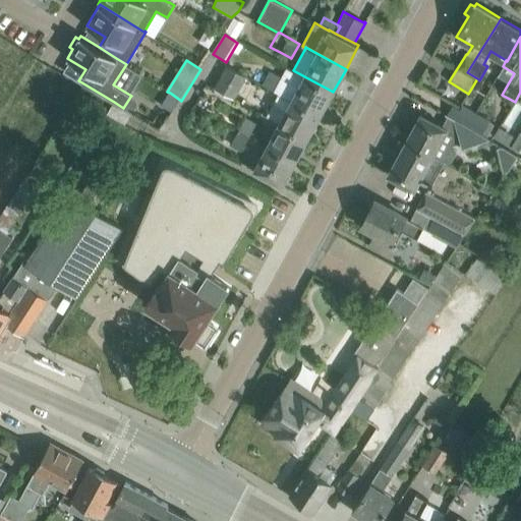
[(227,65),(213,88),(234,99),(246,76),(227,65)]
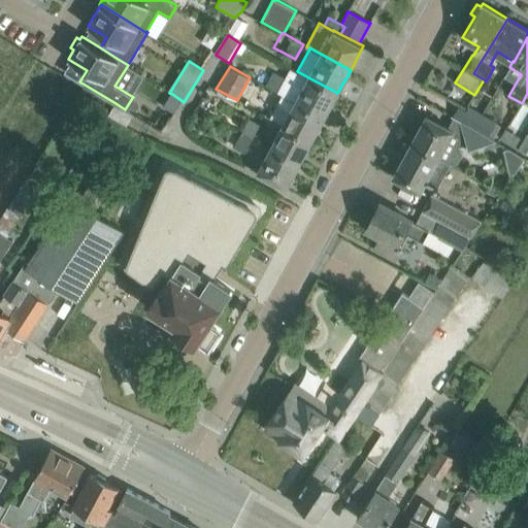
[(277,92),(286,77),(273,70),(265,86),(277,92)]
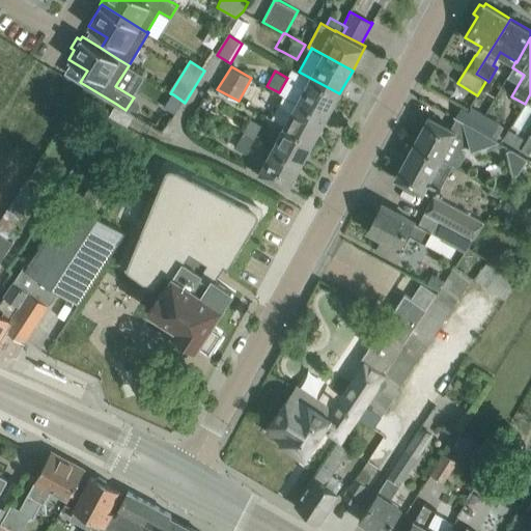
[(327,117),(339,93),(310,78),(298,102),(327,117)]
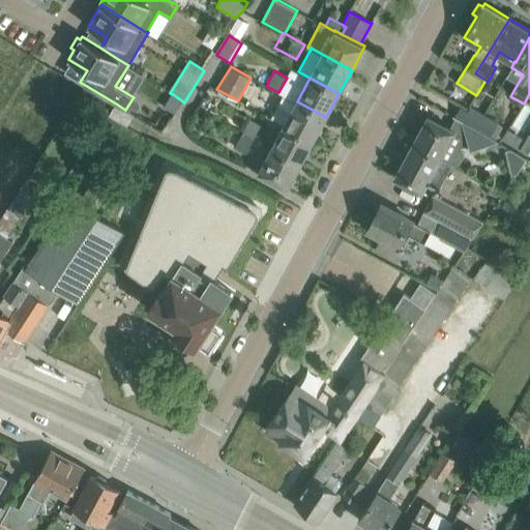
[(176,116),(184,102),(173,94),(164,109),(176,116)]
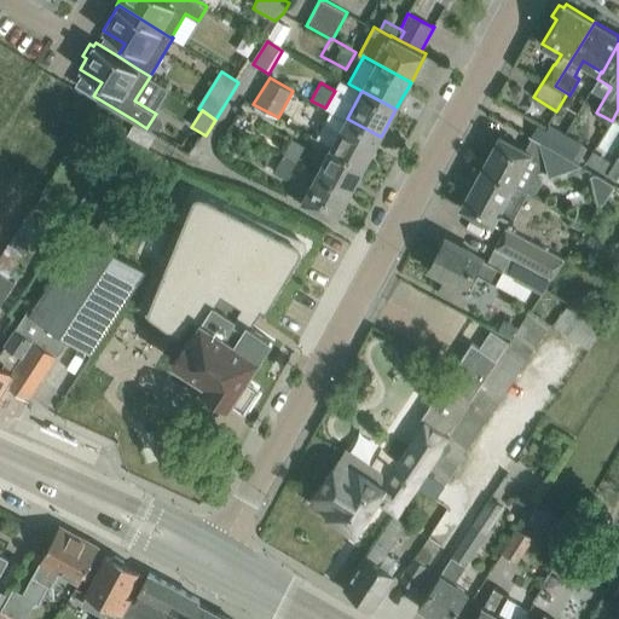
[(381,137),(347,119),(331,110),(317,138),(331,146),(366,165),(381,137)]
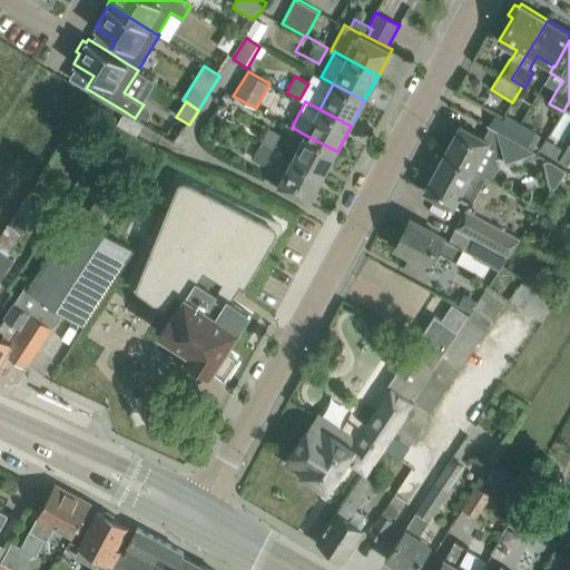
[(143,106),(135,118),(144,124),(151,111),(143,106)]
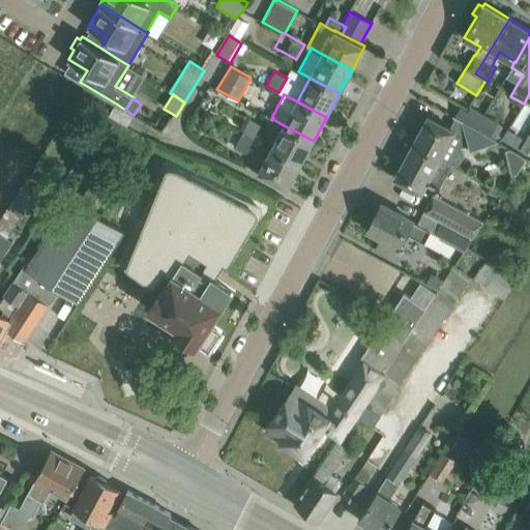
[(473,125),(492,136),(493,137),(500,123),(481,113),(473,125)]
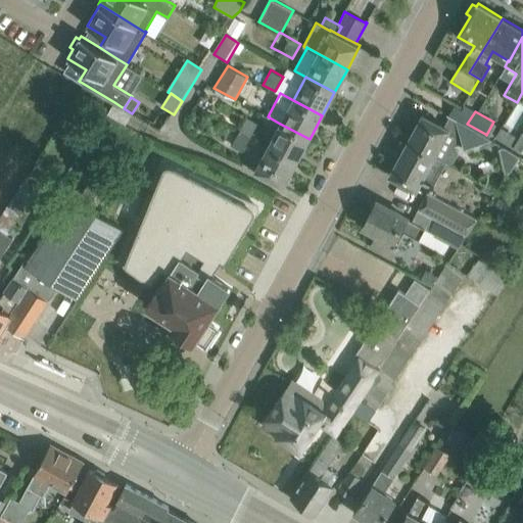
[(422,113),(408,141),(446,161),(454,160),(458,152),(456,145),(463,143),(464,147),(491,139),(450,115),(444,126),(422,113)]
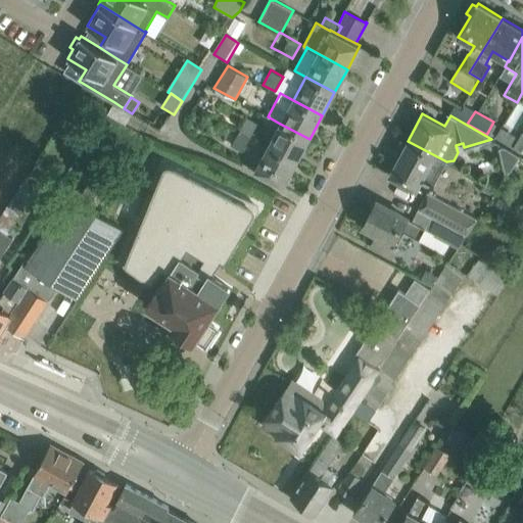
[(250,138),(257,123),(246,116),(238,132),(250,138)]
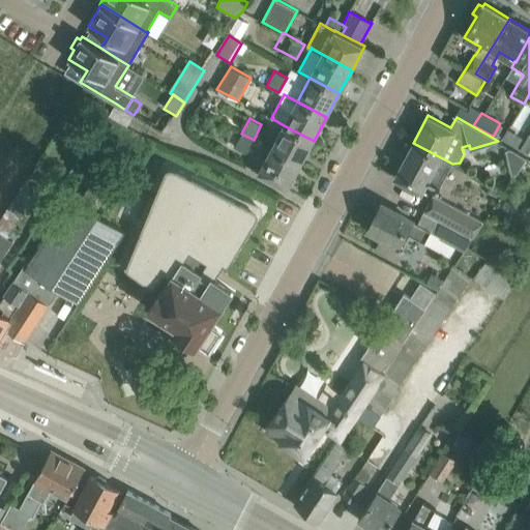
[(300,165),(314,141),(284,125),(271,149),(300,165)]
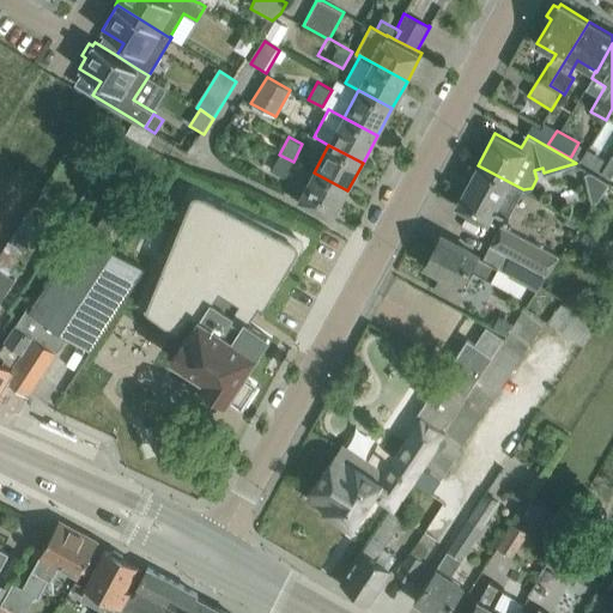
[(612,153),(602,173),(612,178),(612,153)]
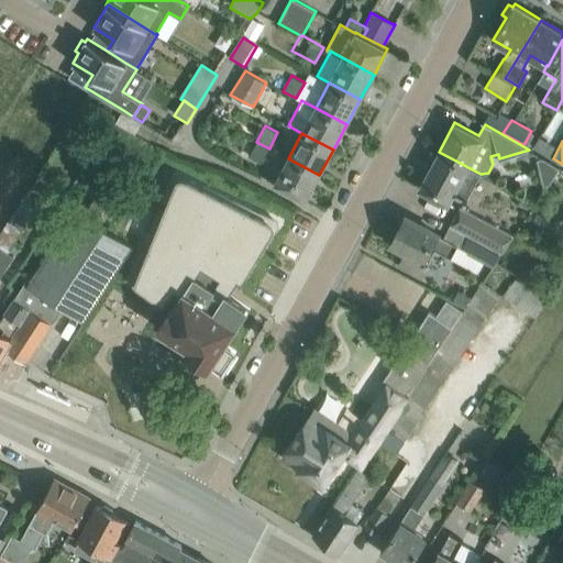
[(262,163),(269,148),(256,142),(254,147),(244,142),(238,155),(247,161),(250,156),(262,163)]
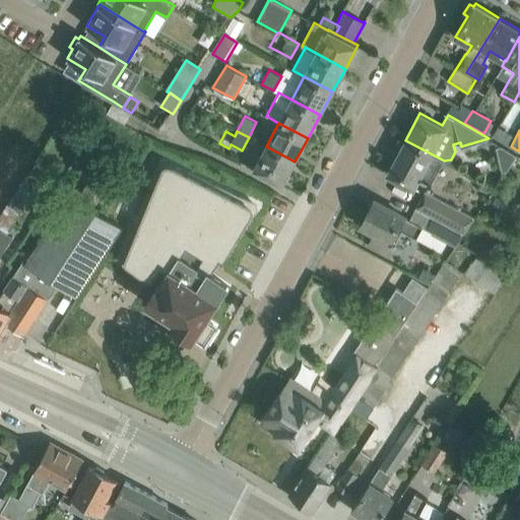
[(431,186),(444,160),(405,140),(387,174),(413,189),(418,180),(431,186)]
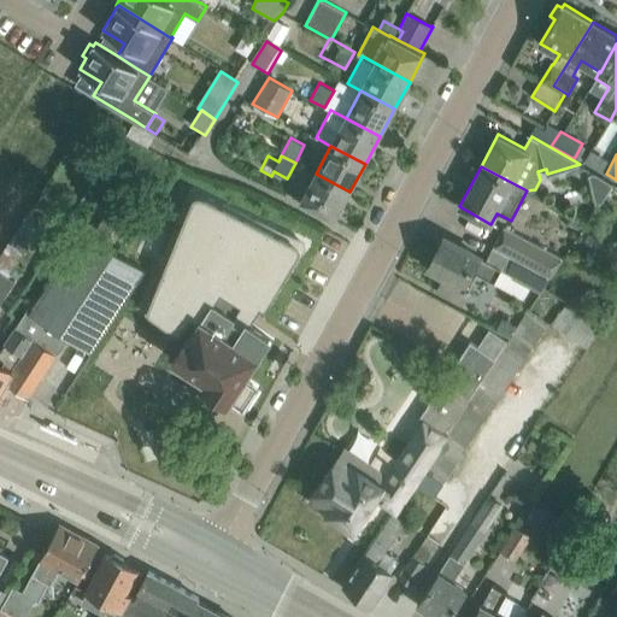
[(335,219),(350,192),(316,174),(300,201),(335,219)]
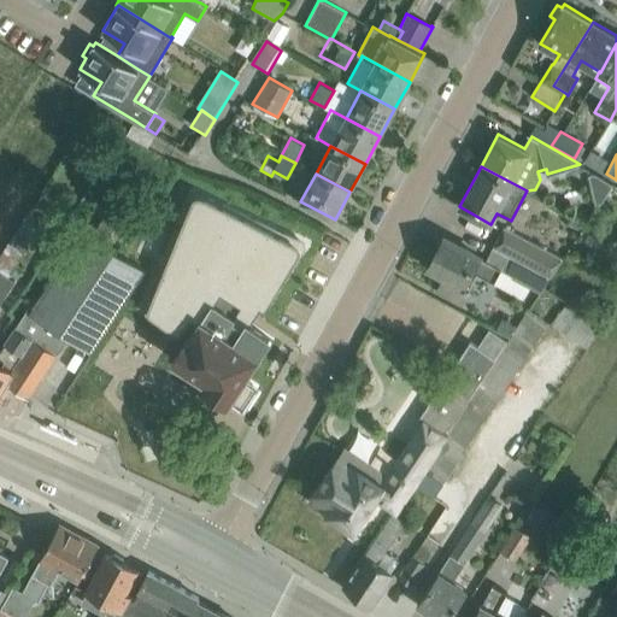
[(147,309),(147,310),(147,311),(147,312),(148,313),(148,315),(177,333),(189,318),(199,324),(189,339),(188,339),(174,359),(209,382),(205,386),(229,401),(230,399),(244,409),(258,387),(245,377),(269,336),(250,324),(260,307),(264,310),(304,248),(304,247),(304,245),(304,244),(303,242),(301,241),(199,194),(197,194),(195,194),(194,194),(193,195),(192,197),(147,309)]
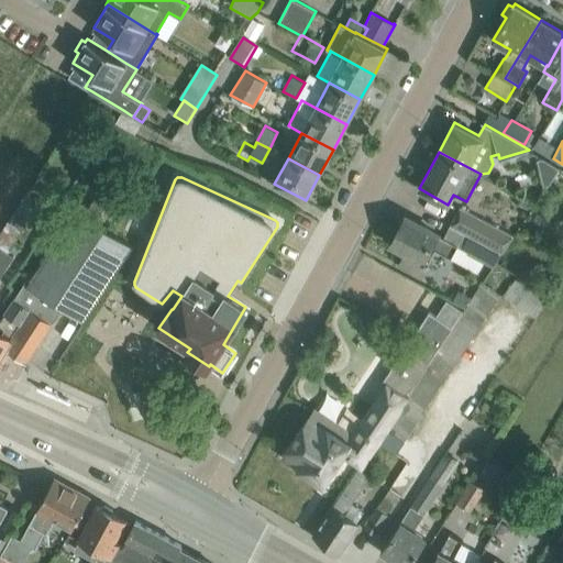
[(0,278),(13,256),(8,253),(22,229),(34,211),(22,203),(0,235),(0,278)]
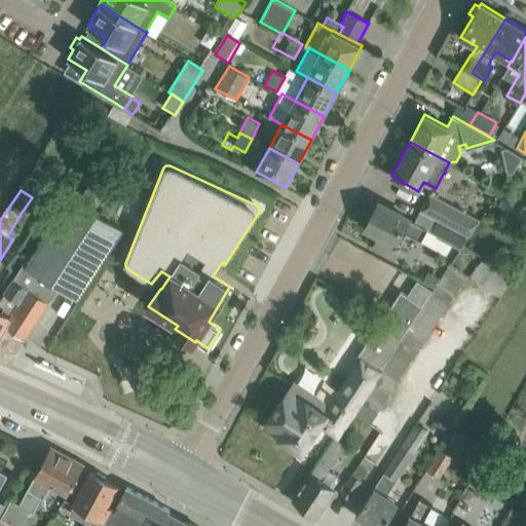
[(481,220),(452,204),(429,193),(420,211),(471,237),(479,224),(479,223),(481,220)]
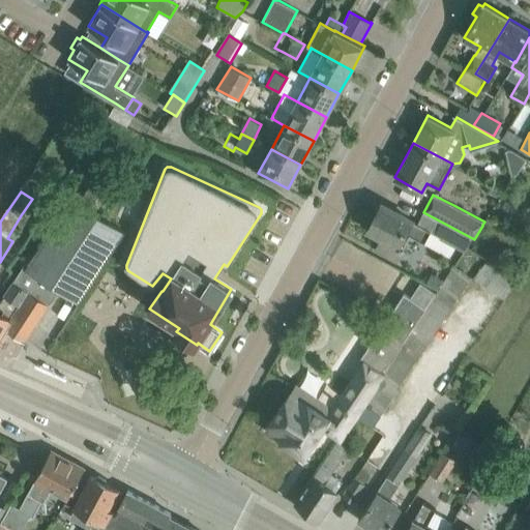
[(59,290),(80,302),(124,230),(70,197),(17,283),(15,281),(0,302),(0,335),(4,328),(25,342),(59,290)]
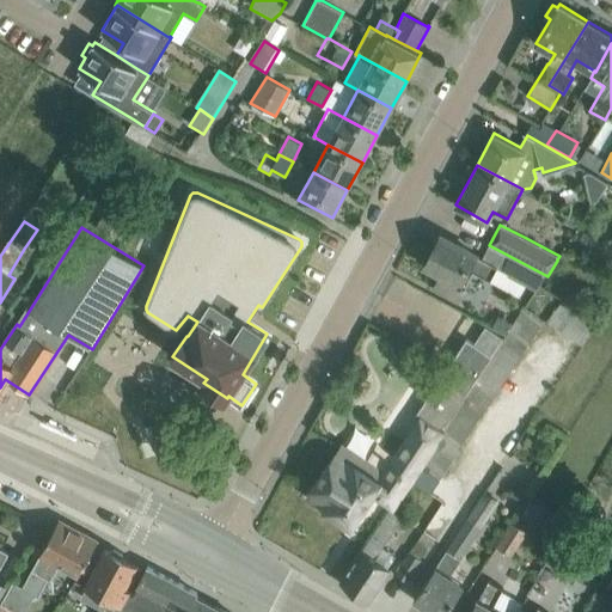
[(548,276),(489,245),(483,258),(441,236),(426,264),(442,274),(436,287),(458,298),(473,270),(491,280),(499,268),(508,273),(507,275),(534,289),(537,291),(542,285),(548,276)]
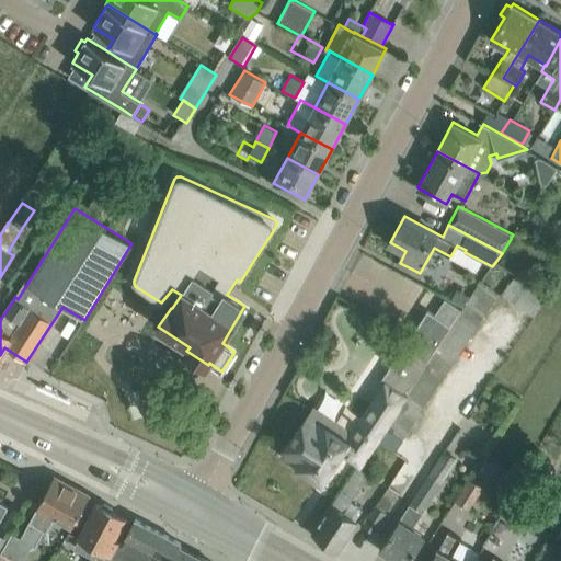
[(424,366),(376,438),(395,450),(422,411),(421,410),(500,293),(534,316),(546,297),(496,261),(492,266),(490,265),(468,299),(466,302),(424,366)]
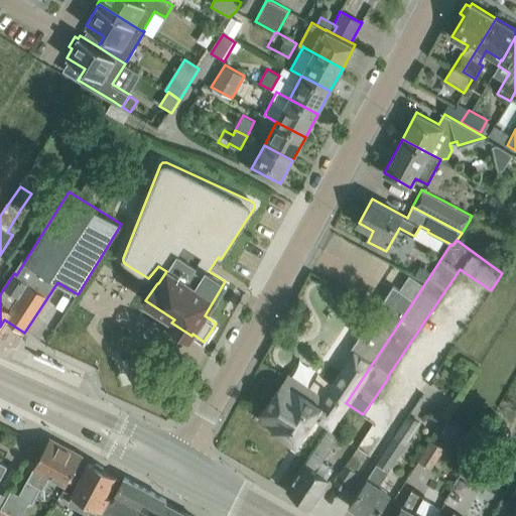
[(361,318),(355,328),(356,334),(360,337),(368,324),(361,318)]
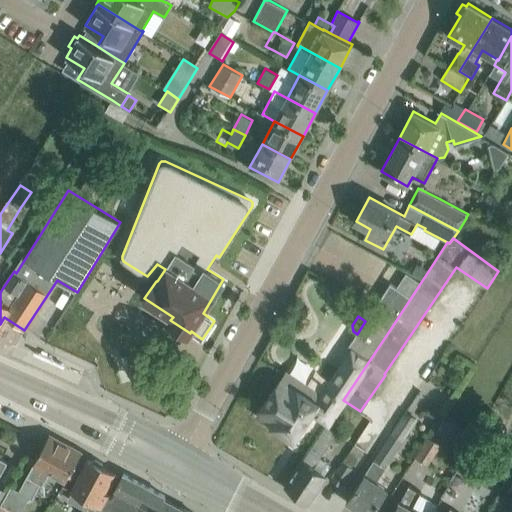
[(387,334),(366,320),(365,321),(357,334),(347,348),(351,351),(321,397),(285,373),(263,406),(279,417),(274,425),(294,438),(311,411),(328,422),(343,400),(387,334)]
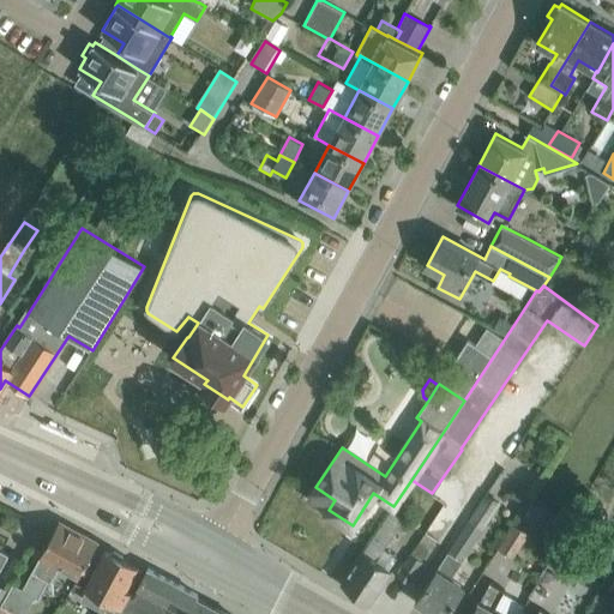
[(446,613),(465,587),(451,578),(462,560),(501,501),(487,492),(449,551),(438,569),(415,601),(434,613),(446,613)]
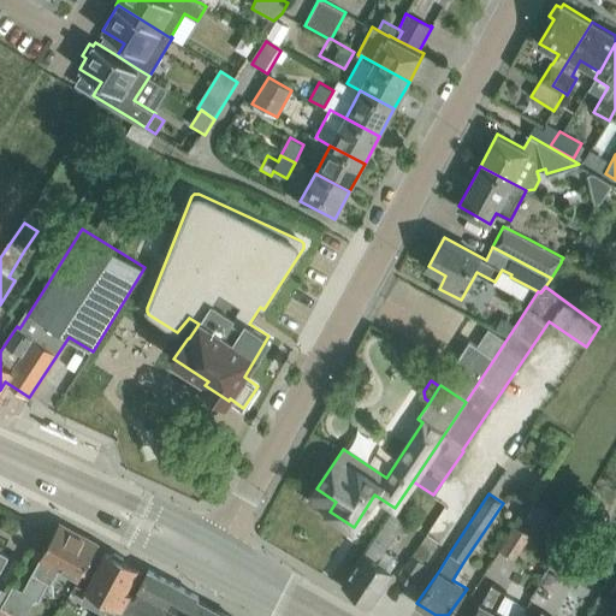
[(407,521),(403,519),(392,511),(343,586),(371,604),(394,572),(391,570),(398,560),(386,551),(407,521)]
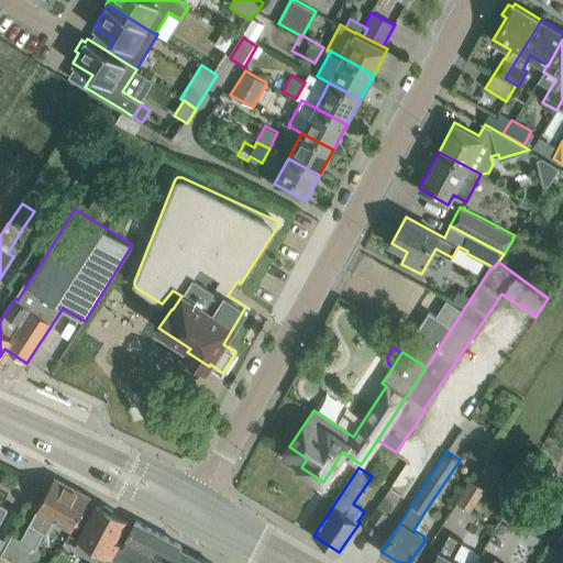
[(0,554),(14,562),(23,562),(32,547),(35,548),(44,530),(47,532),(55,518),(73,528),(88,499),(89,498),(86,496),(84,493),(79,490),(76,490),(54,478),(48,488),(21,539),(12,534),(0,552),(0,554)]
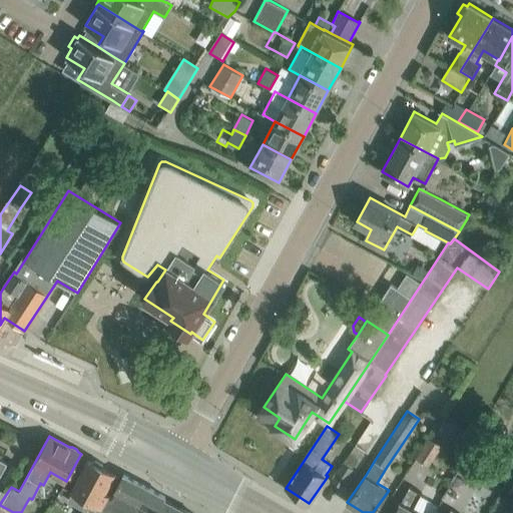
[(442,446),(430,438),(417,459),(429,466),(442,446)]
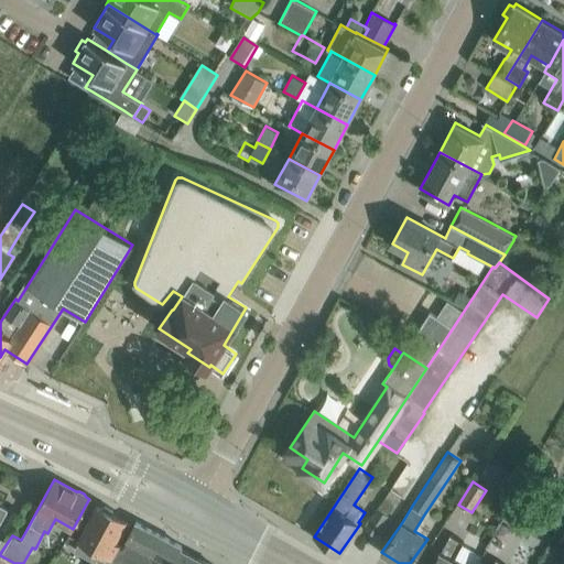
[(390,490),(364,528),(376,537),(402,497),(390,490)]
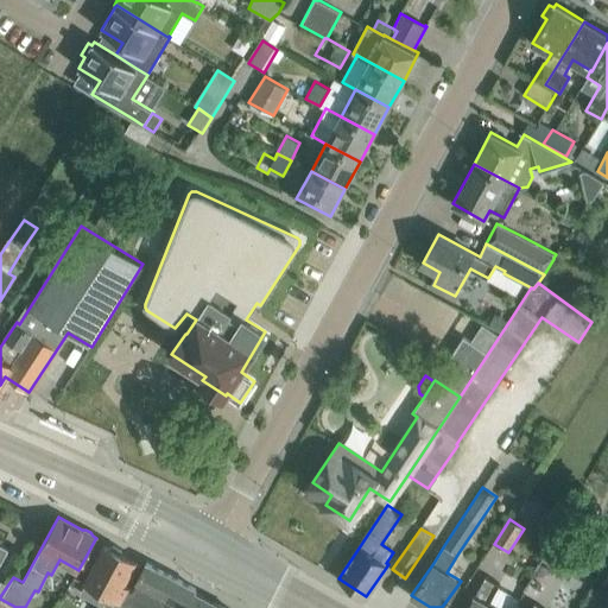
[(525,591),(555,607),(581,561),(551,544),(525,591)]
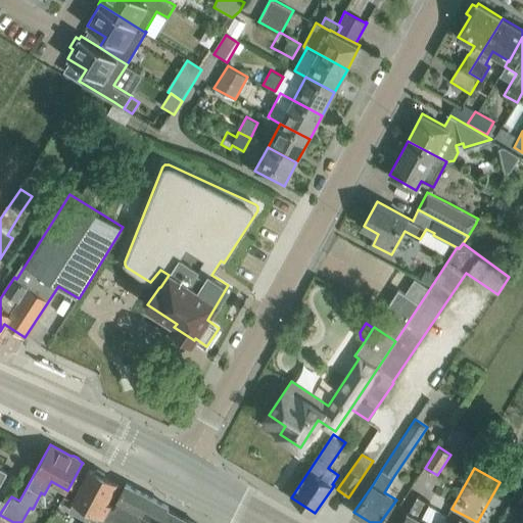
[(106,502),(116,482),(105,476),(104,472),(98,469),(94,470),(91,469),(69,509),(87,519),(91,511),(99,515),(94,522),(86,522),(84,522),(83,522),(99,522),(100,521),(104,522),(113,506),(106,502)]
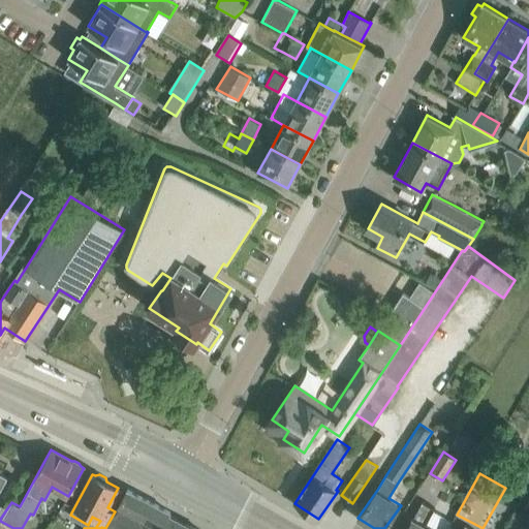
[(115,511),(105,528),(160,528),(169,511),(128,489),(127,491),(126,493),(116,511),(115,511)]
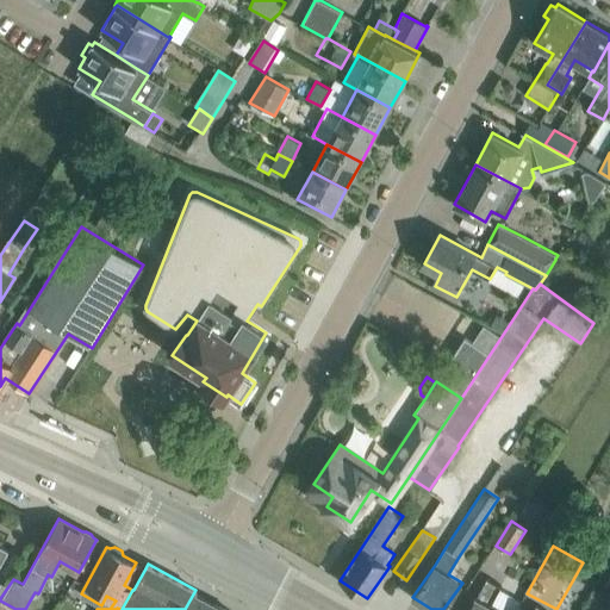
[(486,578),(468,609),(500,609),(492,605),(503,586),(486,578)]
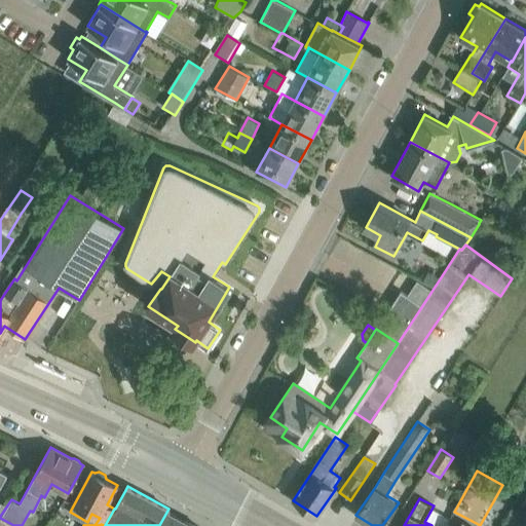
[(168,509),(159,525),(196,525),(168,511),(170,509),(168,509)]
